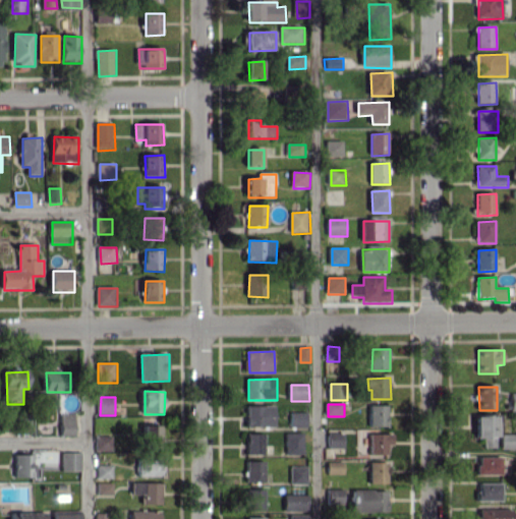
[(277,407),(248,406),(248,427),(277,427),(277,407)]
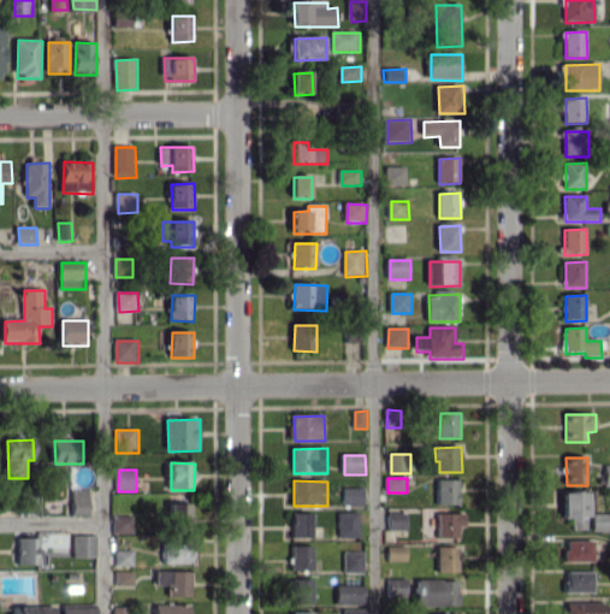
[(461,506),(460,480),(439,482),(439,506),(461,506)]
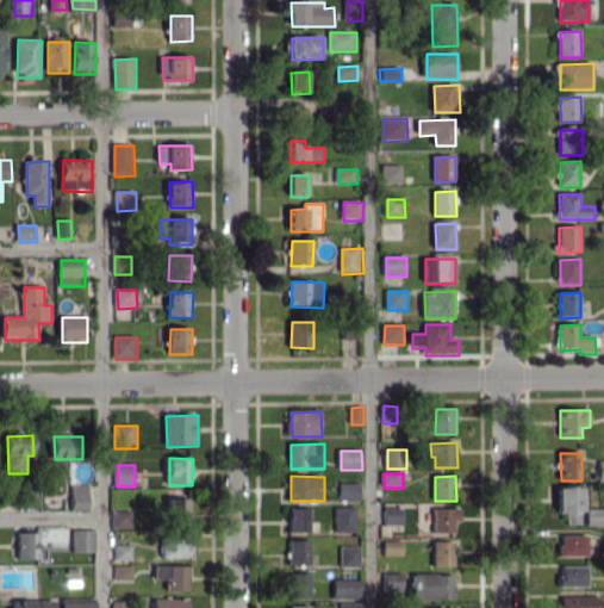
[(361,502),(362,484),(343,484),(343,501),(361,502)]
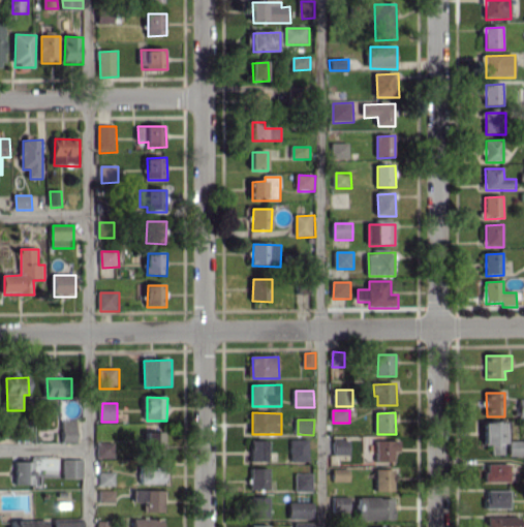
[(78,421),(63,422),(64,443),(79,443),(78,421)]
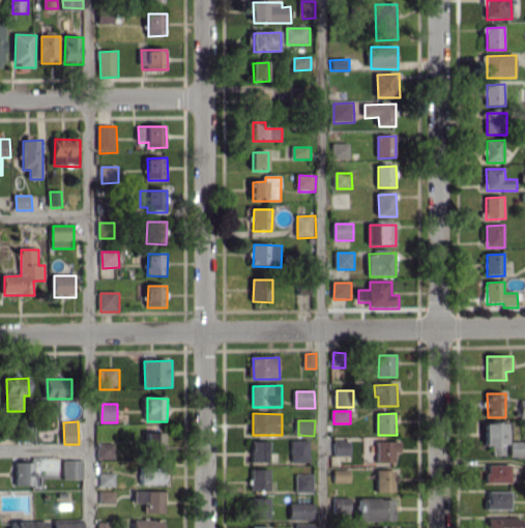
[(495,457),(506,457),(506,424),(486,424),(486,446),(495,446),(495,457)]
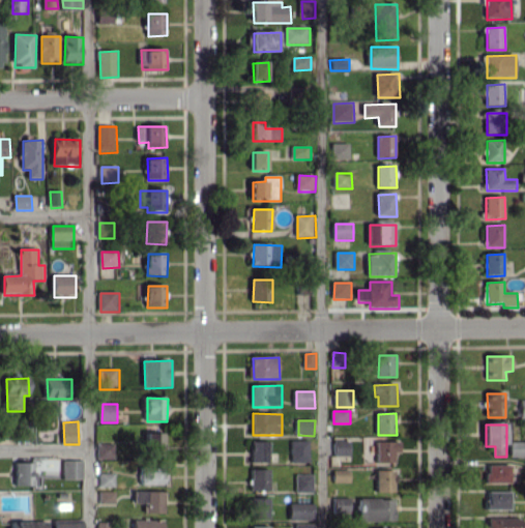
[(167,434),(147,434),(147,455),(166,456),(167,434)]
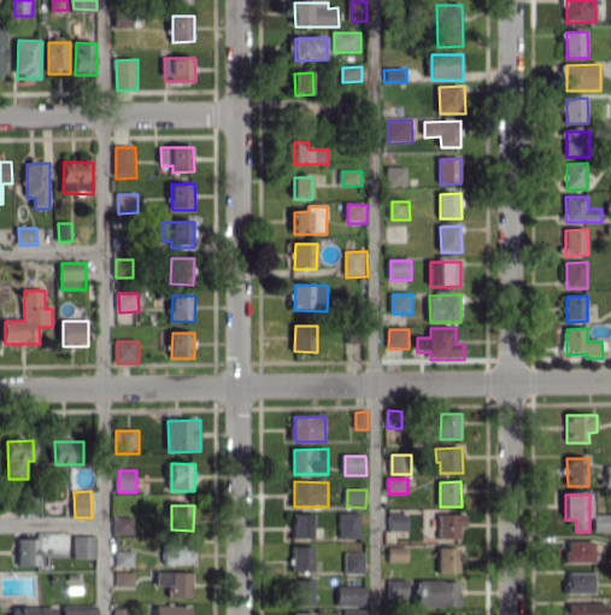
[(363,540),(363,514),(341,514),(342,540),(363,540)]
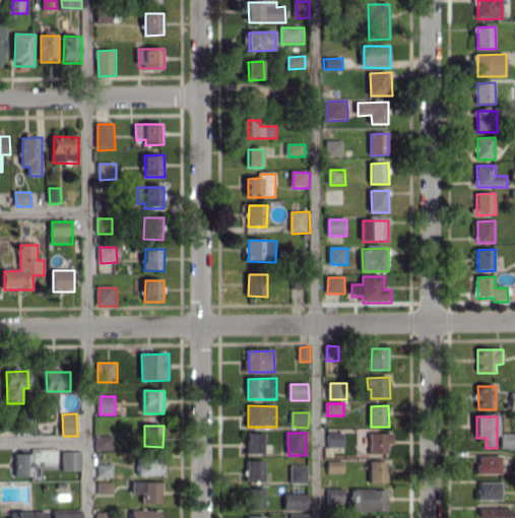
[(330,449),(345,449),(345,433),(329,434),(330,449)]
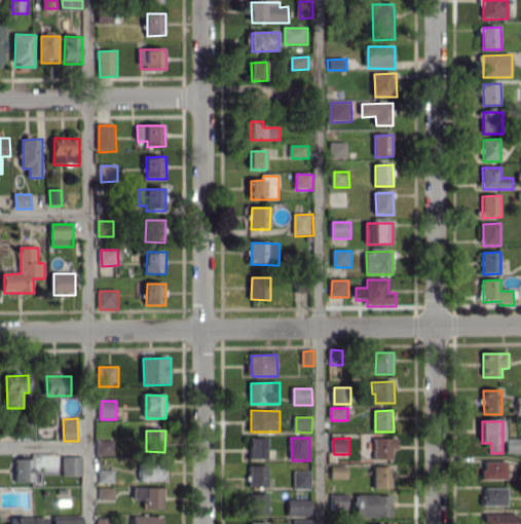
[(269,439),(252,439),(252,460),(269,460),(269,439)]
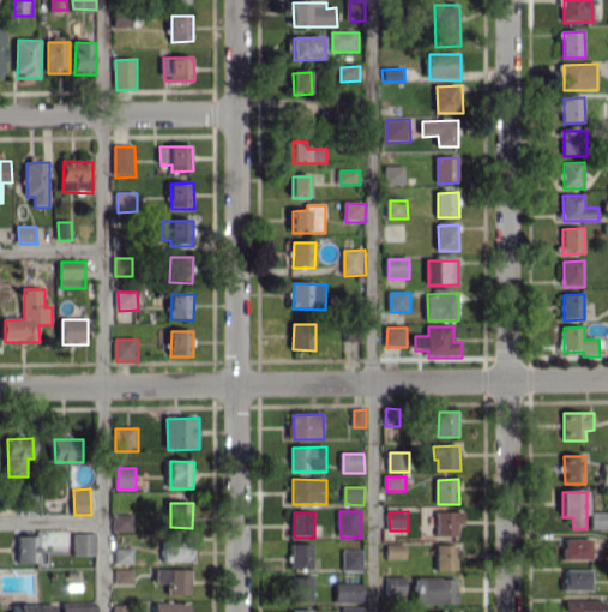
[(438,538),(461,538),(461,526),(465,526),(464,513),(438,513),(438,538)]
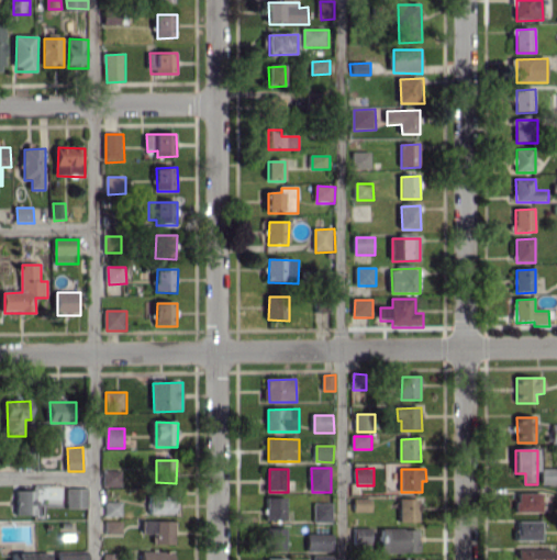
[(542,485),(556,485),(556,469),(542,469),(542,485)]
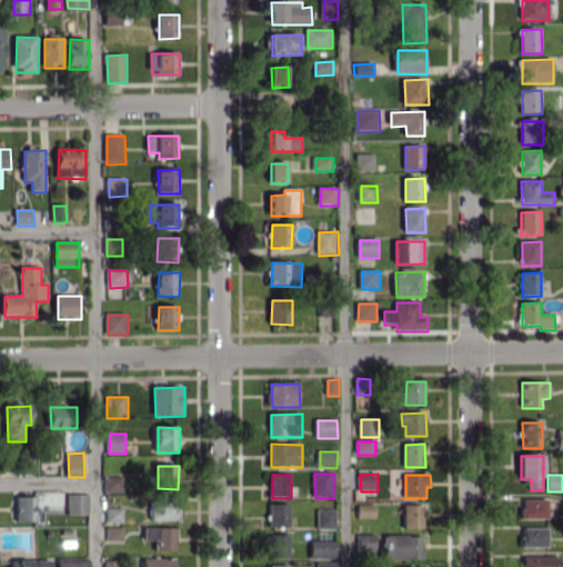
[(107,495),(124,494),(124,477),(107,477),(107,495)]
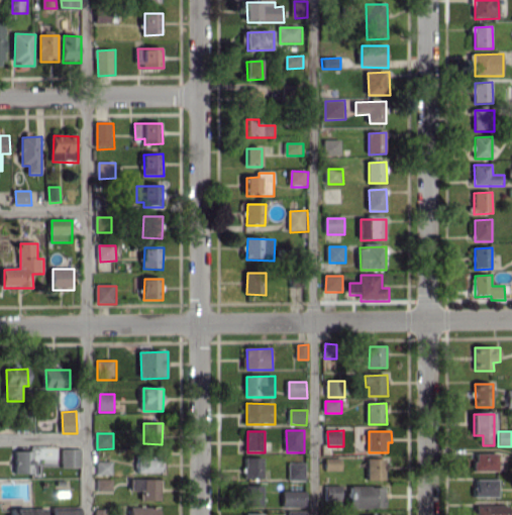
[(64,469),(83,469),(83,450),(64,449),(64,469)]
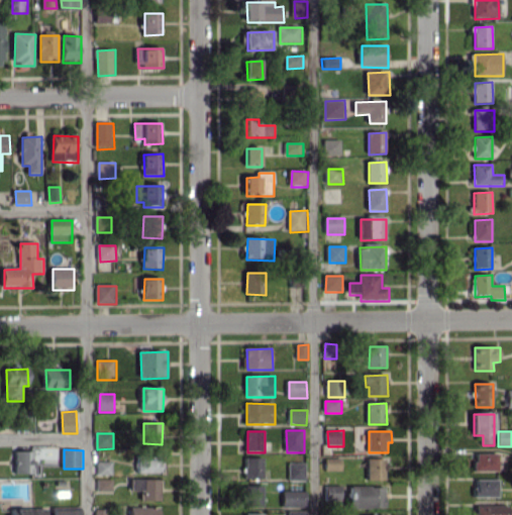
[(17,476),(35,475),(34,452),(17,452),(17,476)]
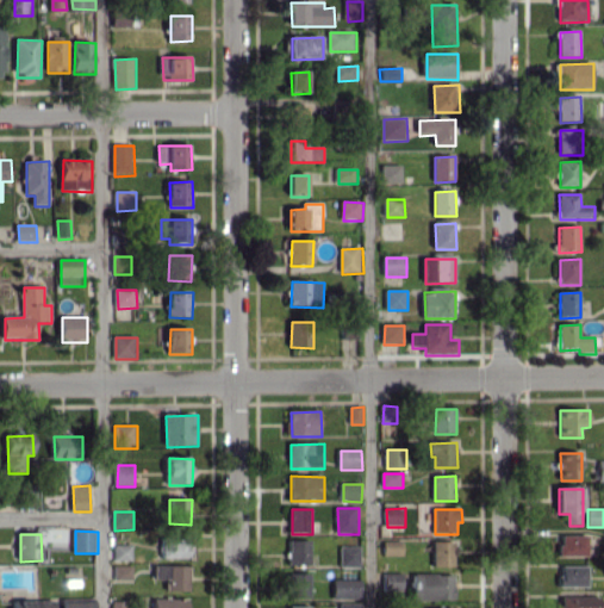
[(589,558),(589,537),(561,537),(561,558),(589,558)]
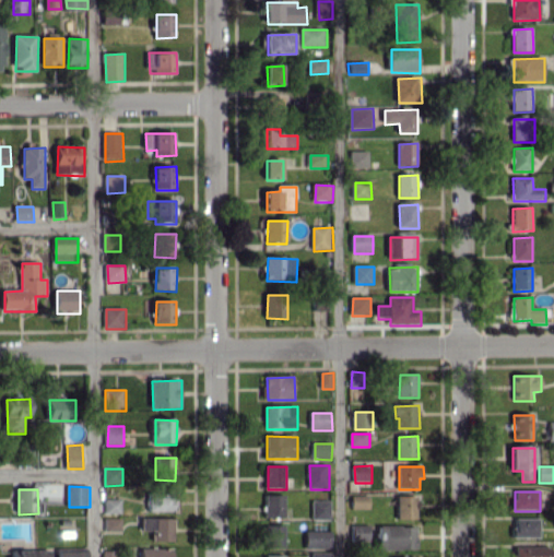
[(150,513),(176,512),(176,494),(150,494),(150,513)]
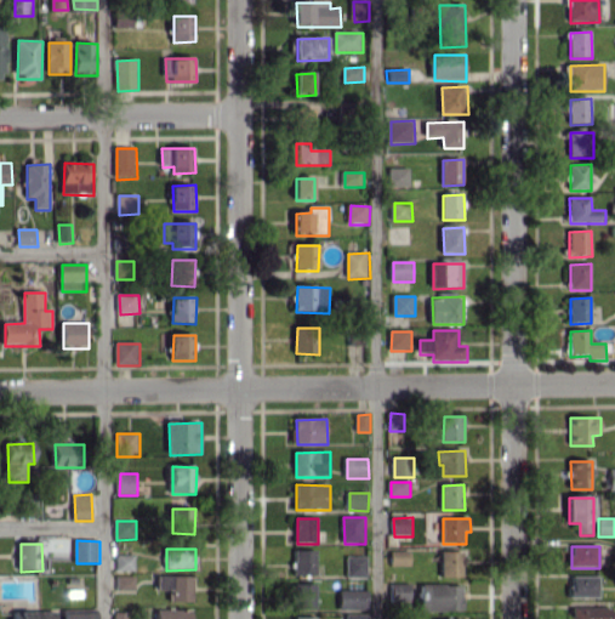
[(296,577),(318,577),(318,551),(296,551),(296,577)]
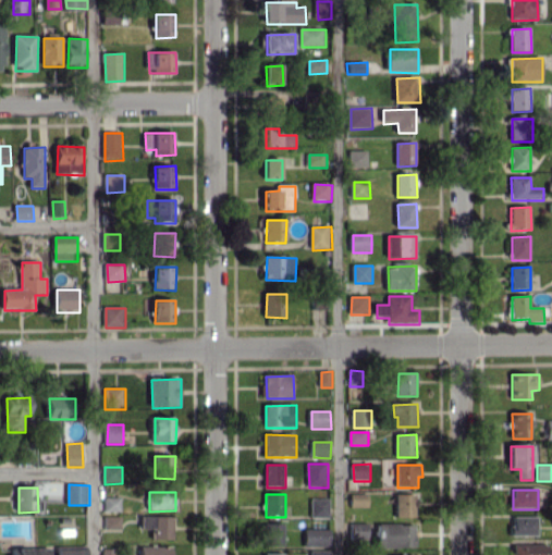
[(370,508),(370,495),(353,495),(353,508),(370,508)]
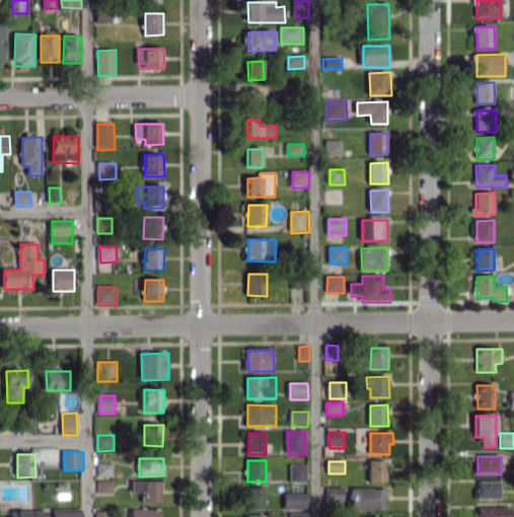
[(370,483),(388,483),(387,461),(370,461),(370,483)]
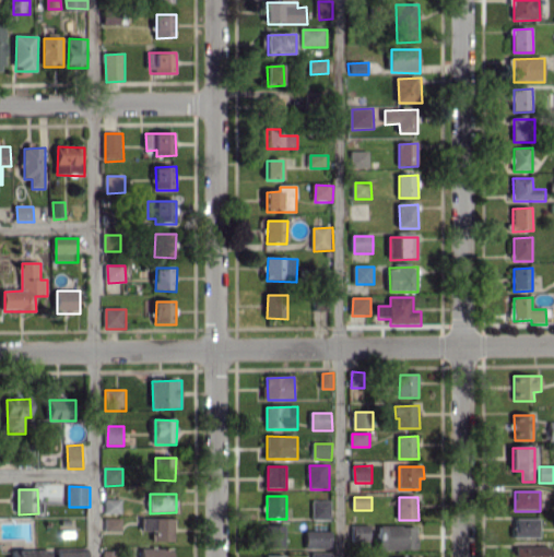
[(108,514),(124,516),(124,501),(108,500),(108,514)]
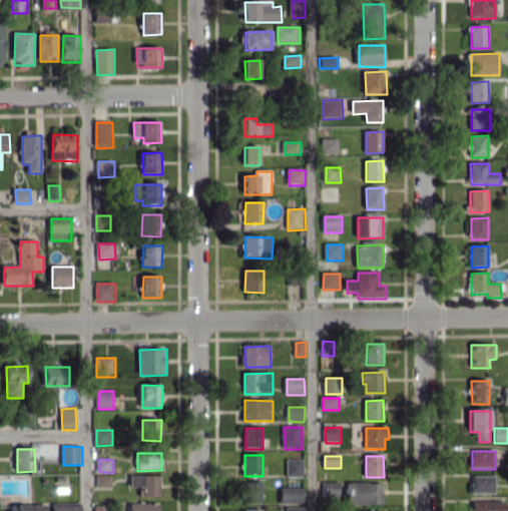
[(306,460),(289,460),(289,479),(306,478),(306,460)]
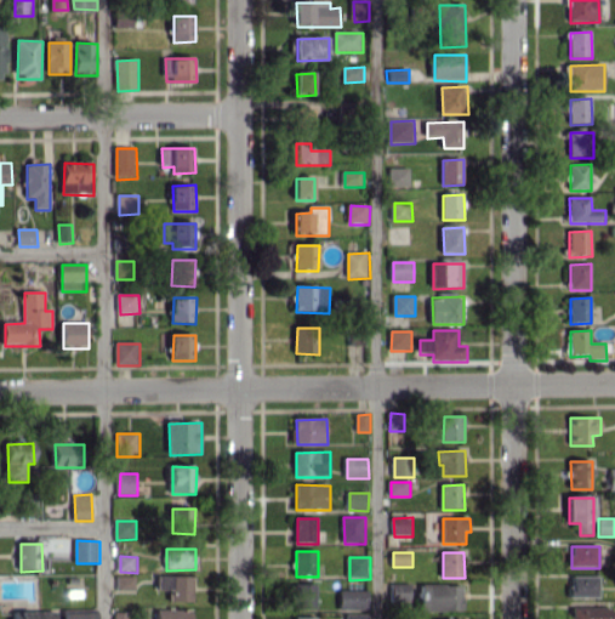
[(119,591),(137,591),(137,578),(119,577),(119,591)]
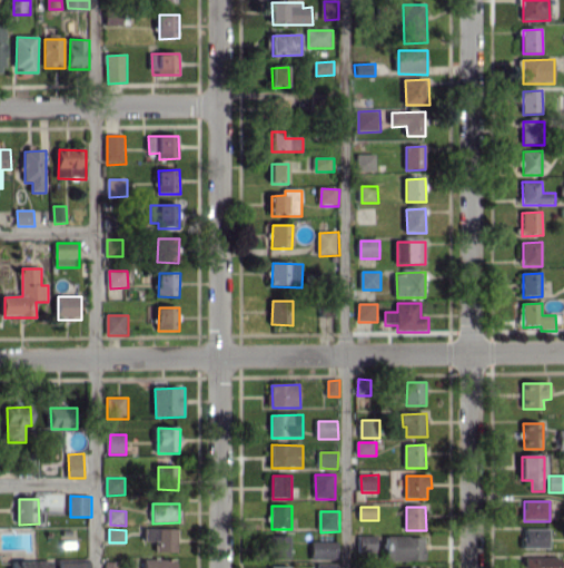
[(157,552),(179,554),(179,530),(147,529),(146,542),(157,542),(157,552)]
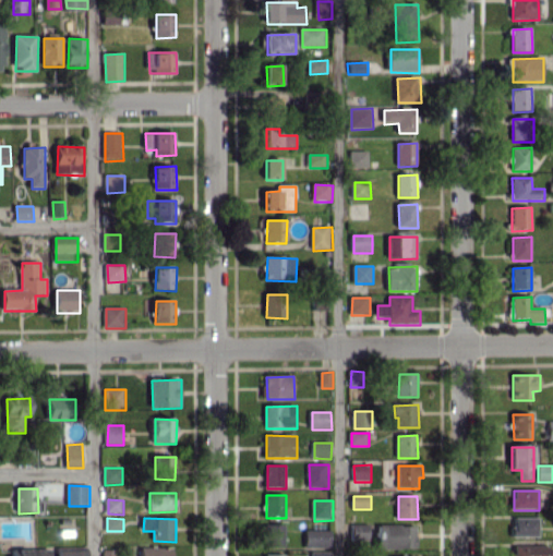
[(539,519),(514,519),(514,538),(539,538),(539,519)]
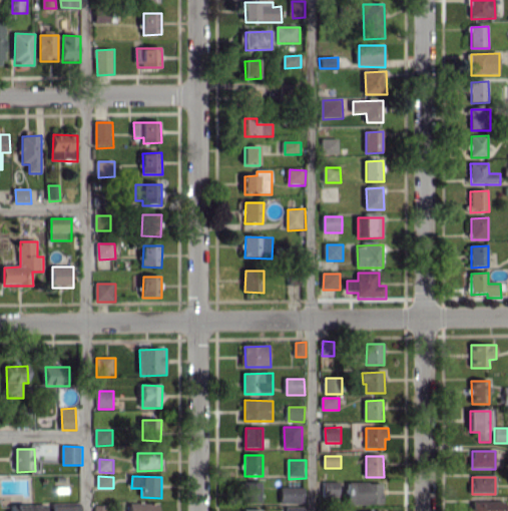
[(341,482),(325,482),(325,498),(341,497),(341,482)]
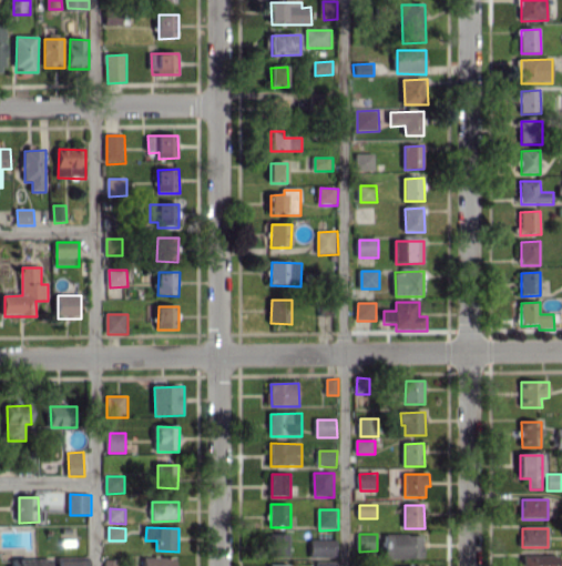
[(290,535),(271,535),(271,557),(290,557),(290,535)]
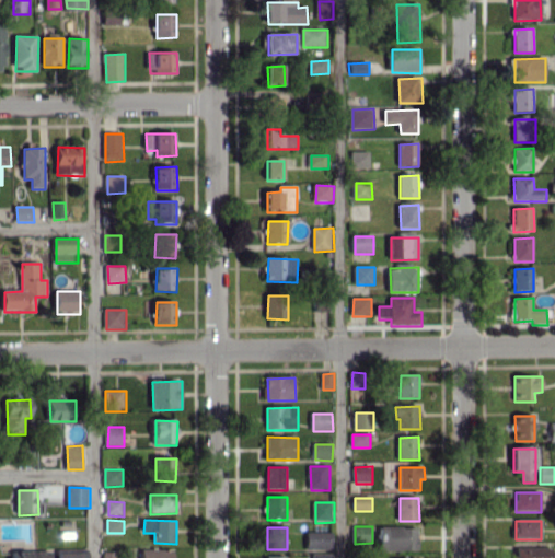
[(418,553),(419,529),(381,527),(380,551),(418,553)]
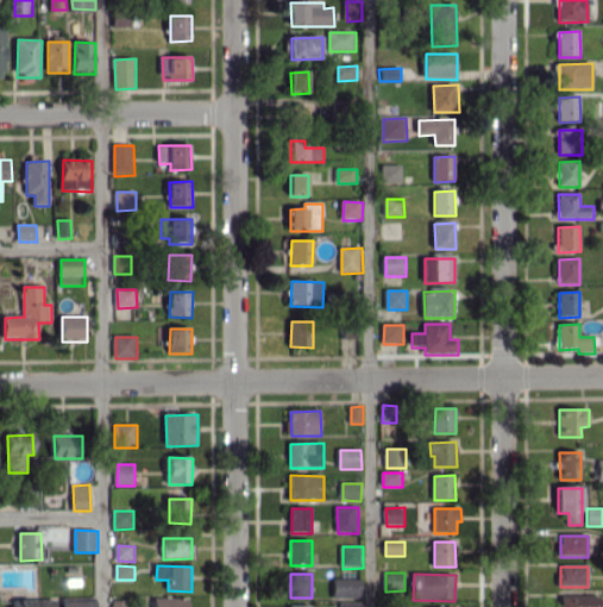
[(363,600),(363,580),(335,580),(335,600),(363,600)]
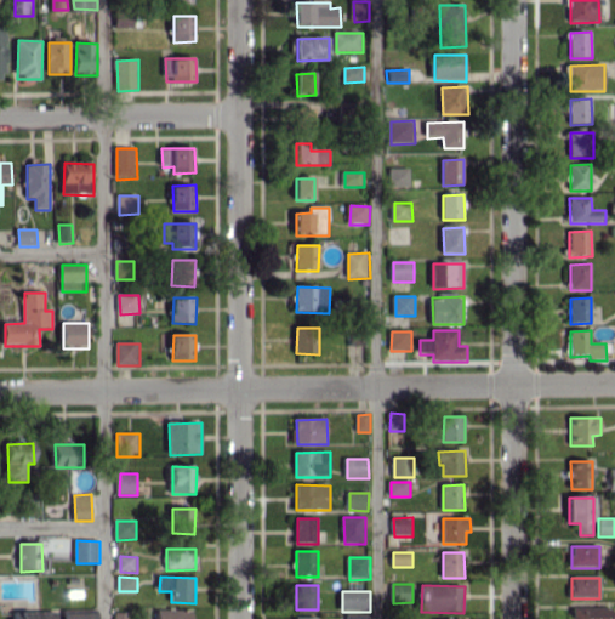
[(614,618),(614,615),(611,615),(611,608),(571,609),(571,618),(614,618)]
